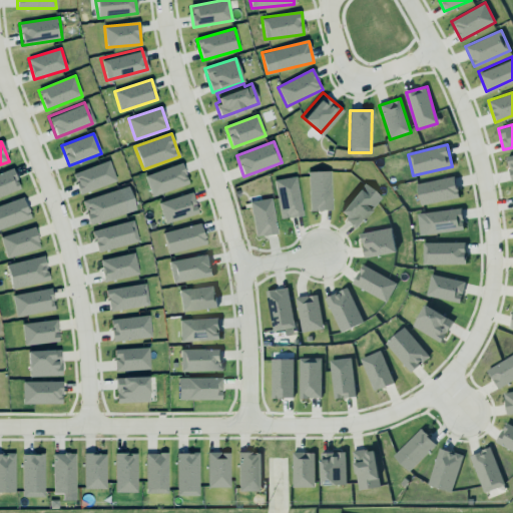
[(116,180),(109,160),(72,174),(80,194),(116,180)]
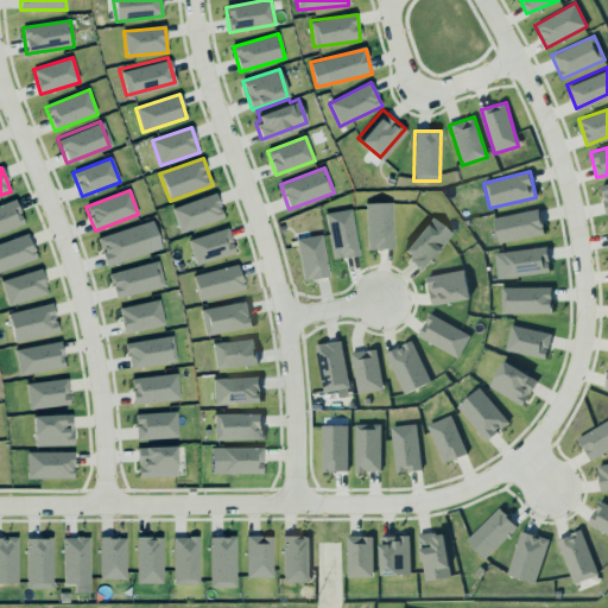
[(169,206),(213,190),(222,216),(178,232),(169,206)]
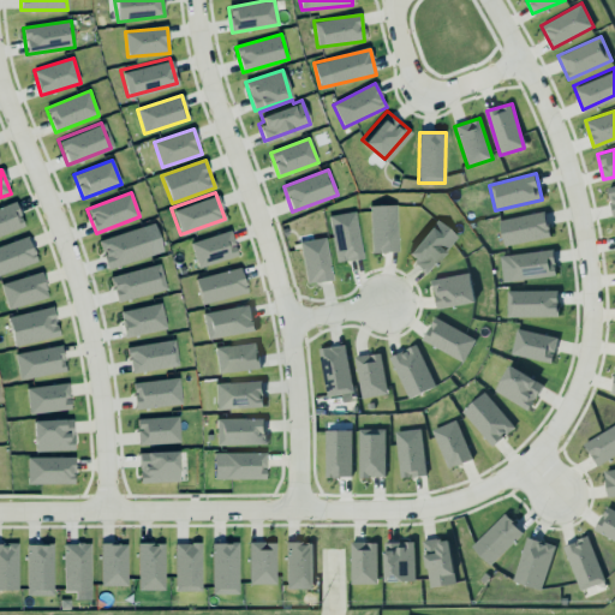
[(0,236),(24,227),(16,203),(0,208),(0,236)]
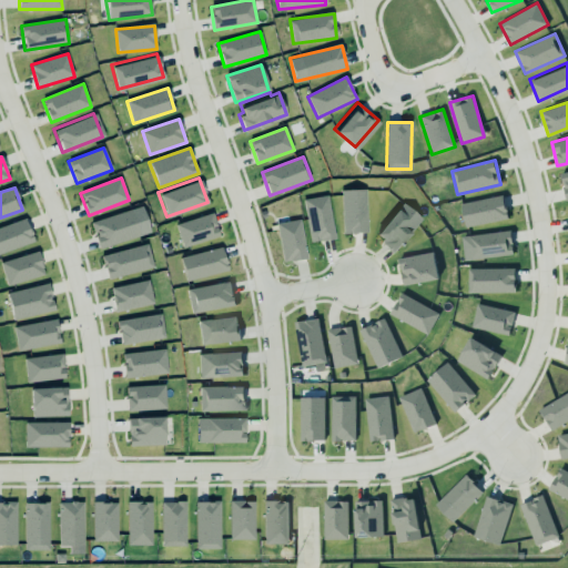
[(367,233),(366,190),(342,191),(343,234),(367,233)]
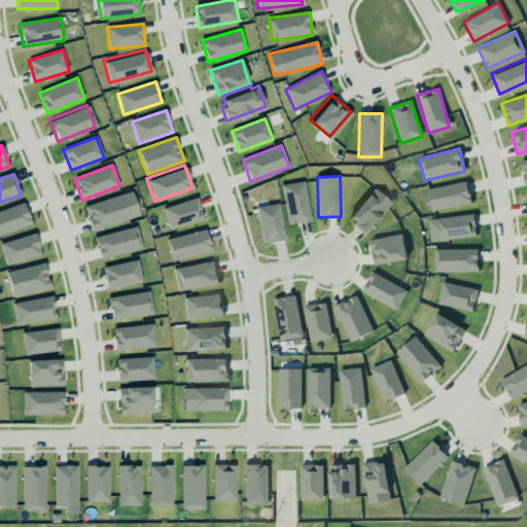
[(288,221),(295,219),(295,221),(310,218),(303,180),(282,184),(288,221)]
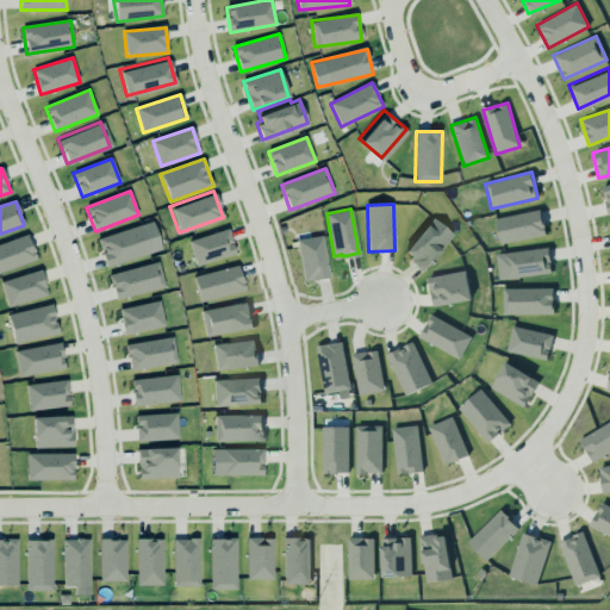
[(546,234),(540,209),(495,218),(500,244),(546,234)]
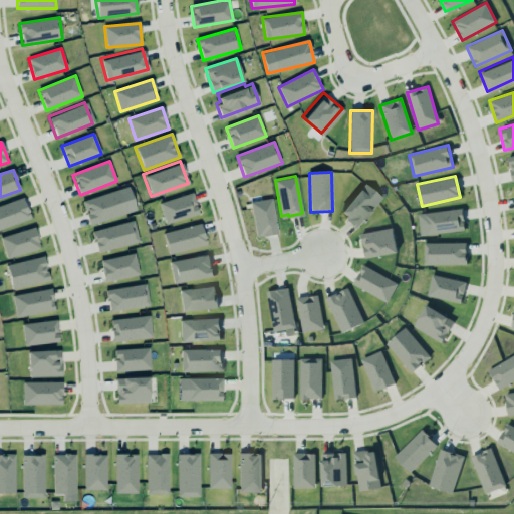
[(382,198),(364,184),(339,214),(357,228),(382,198)]
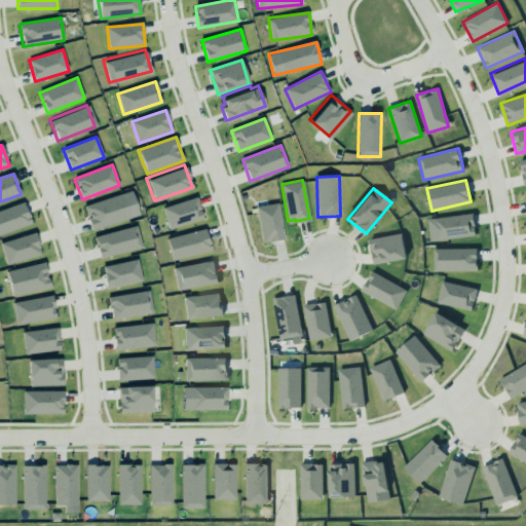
[(159,204),(197,193),(204,218),(167,230),(159,204)]
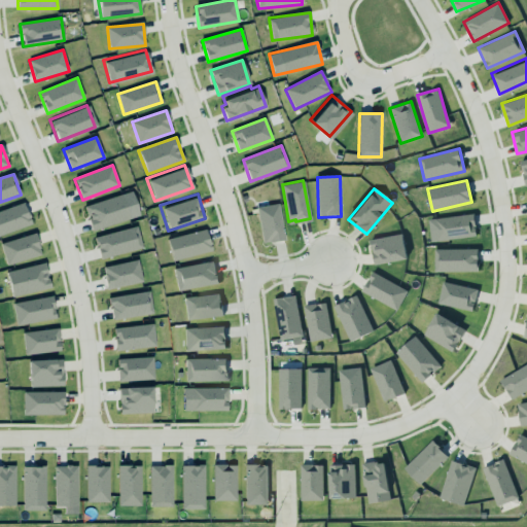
[(84,207),(93,231),(130,218),(123,195),(84,207)]
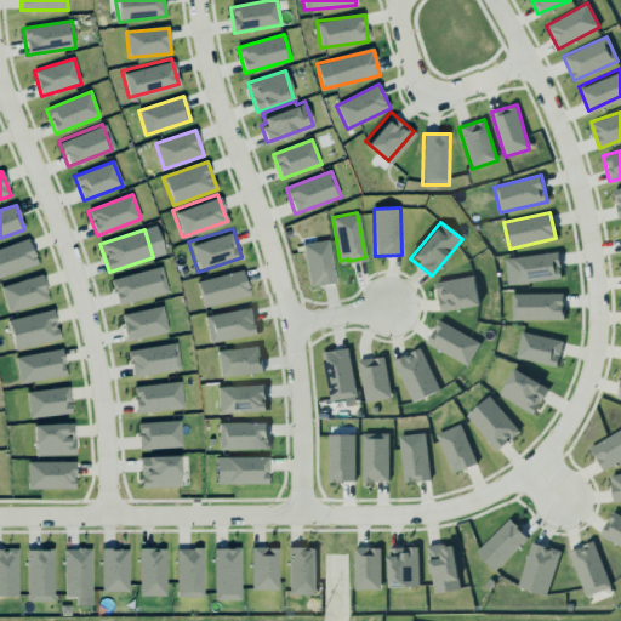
[(0,248),(0,277),(36,266),(29,240),(0,248)]
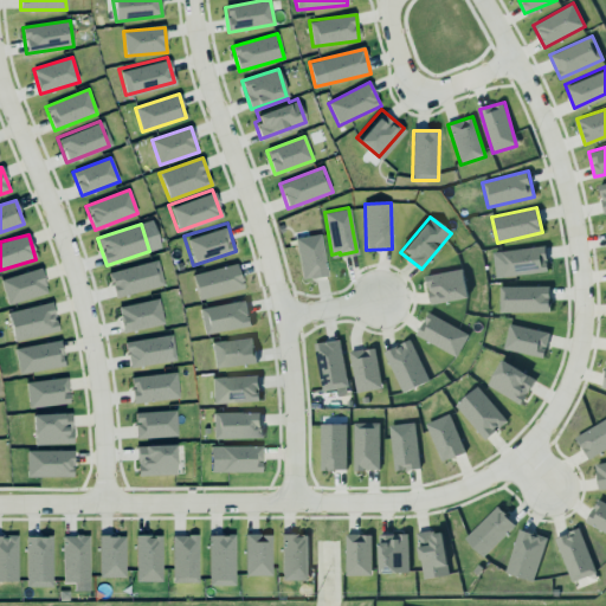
[(296,238),(301,279),(327,276),(321,234),(296,238)]
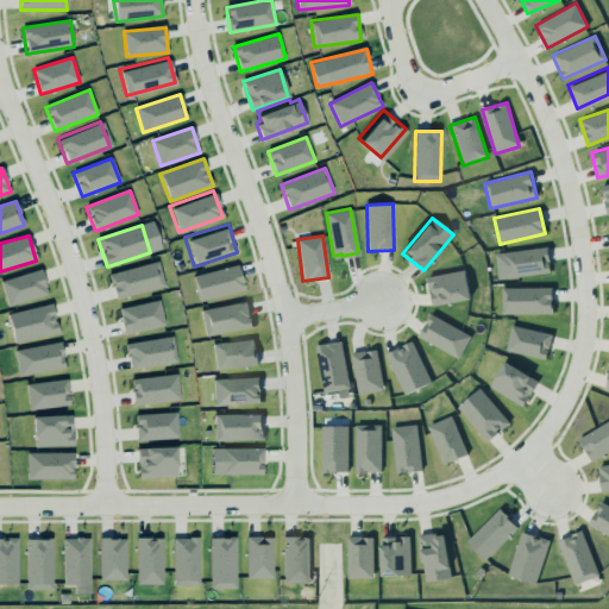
[(497,280),(551,274),(547,248),(495,253),(497,280)]
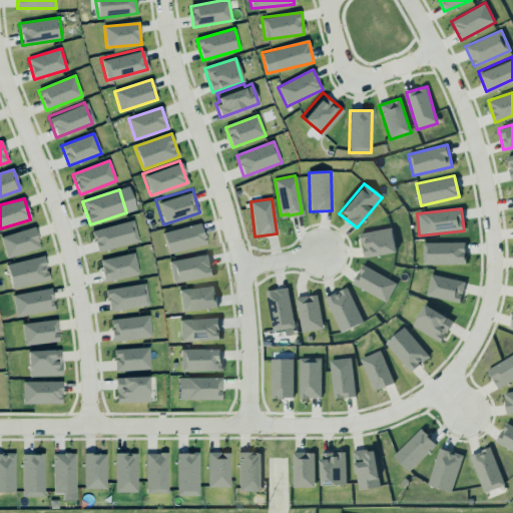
[(92,229),(97,249),(136,239),(131,219),(92,229)]
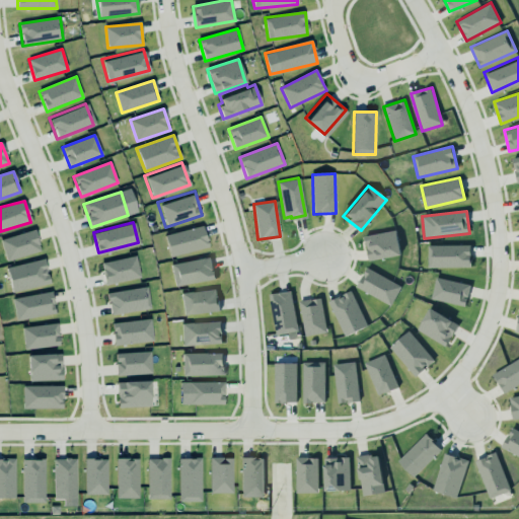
[(207,249),(204,227),(165,234),(169,255),(207,249)]
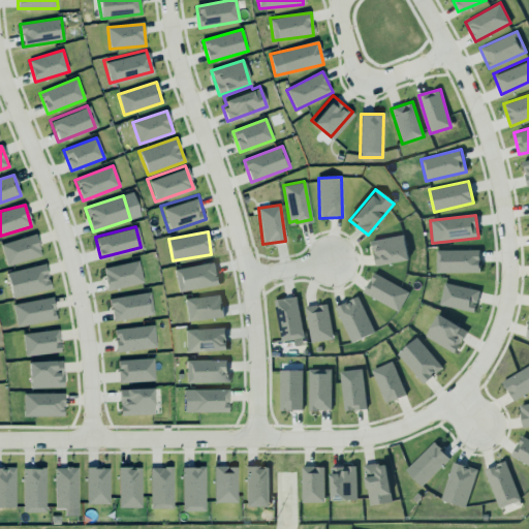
[(0,244),(6,267),(41,256),(35,234),(0,244)]
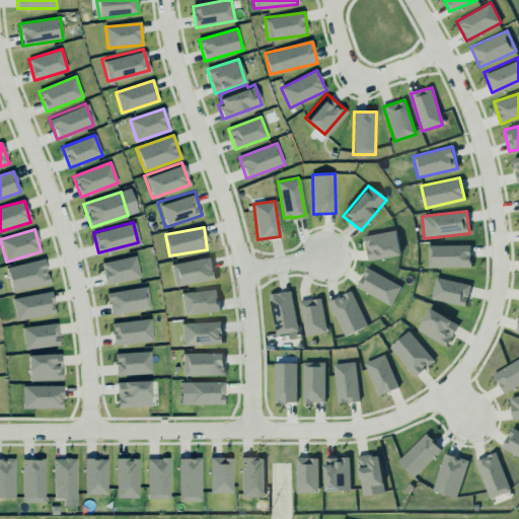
[(364,236),(368,262),(400,254),(395,230),(364,236)]
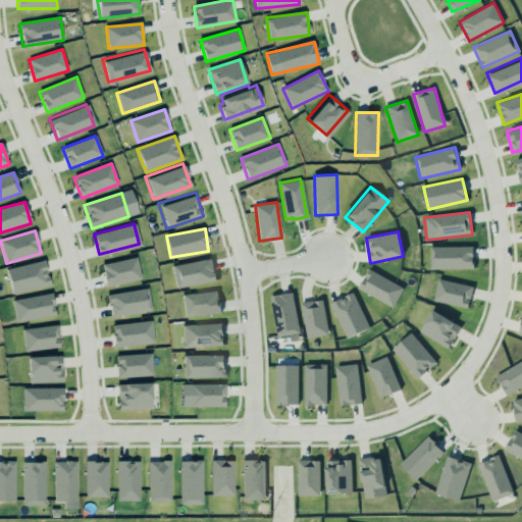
[(473,246),(429,247),(430,269),(474,268),(473,246)]
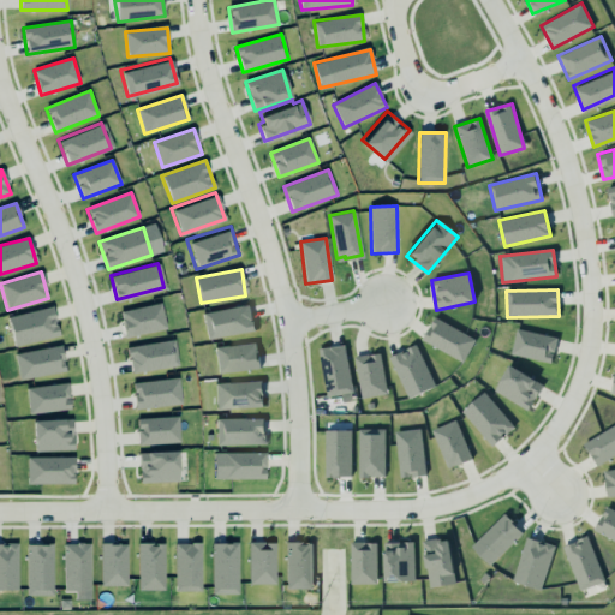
[(118,308),(157,299),(165,326),(124,336),(118,308)]
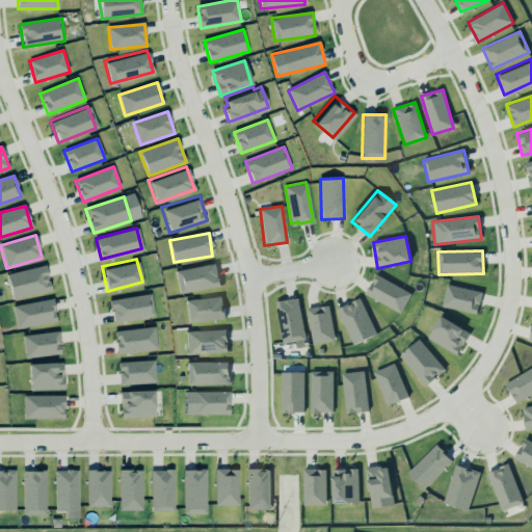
[(3,272),(45,262),(49,272),(52,289),(10,300),(3,272)]
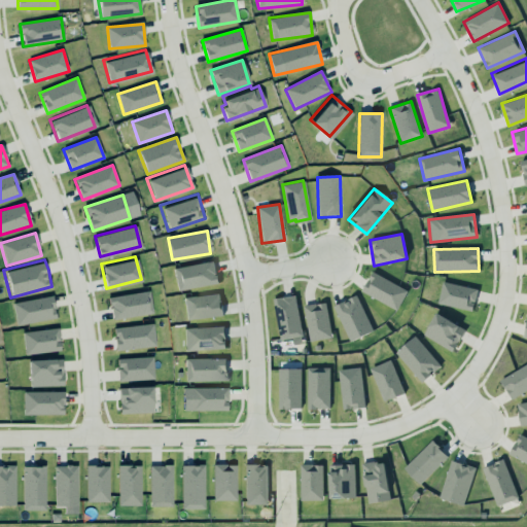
[(217,285),(215,262),(175,268),(178,290),(217,285)]
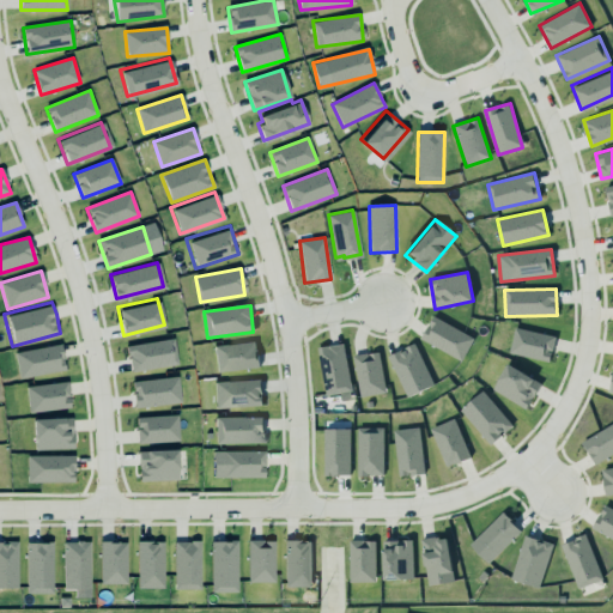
[(420,339),(461,360),(474,338),(432,316),(420,339)]
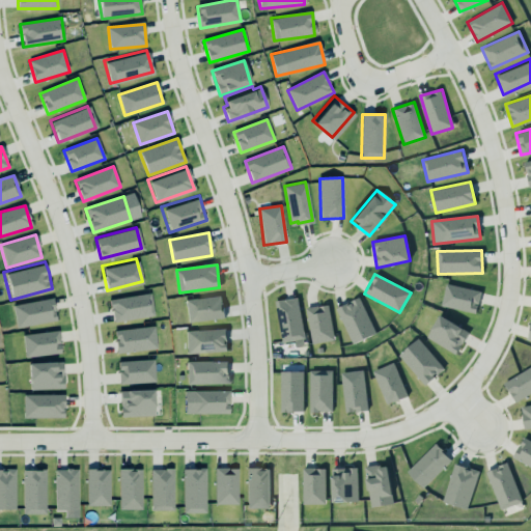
[(442,307),(477,312),(480,289),(445,285),(442,307)]
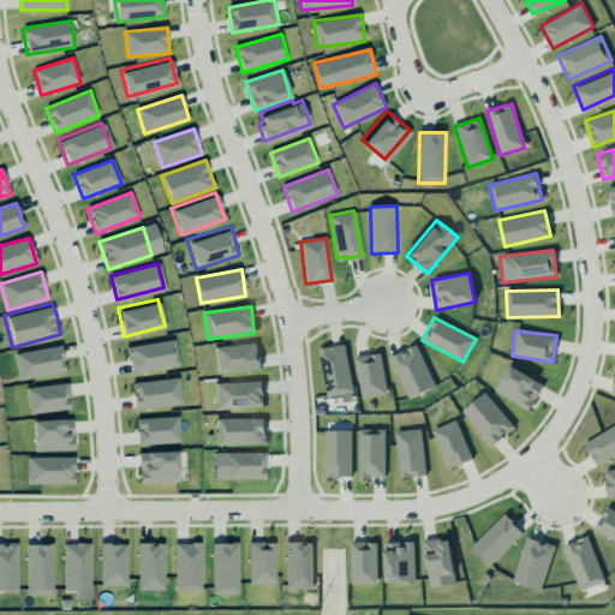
[(124,345),(173,336),(177,364),(129,371),(124,345)]
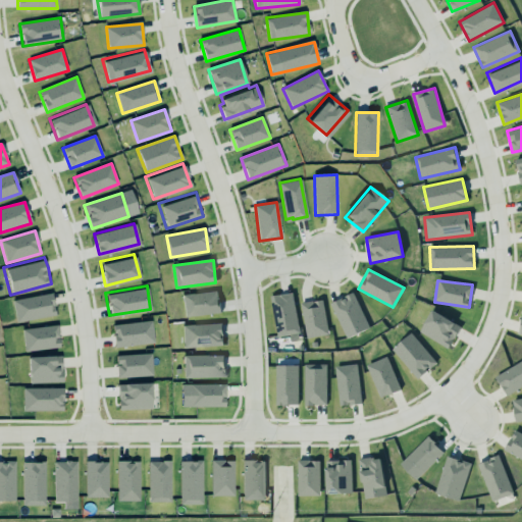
[(327,301),(345,336),(369,325),(352,289),(344,293),(345,296),(341,298),(338,296),(327,301)]
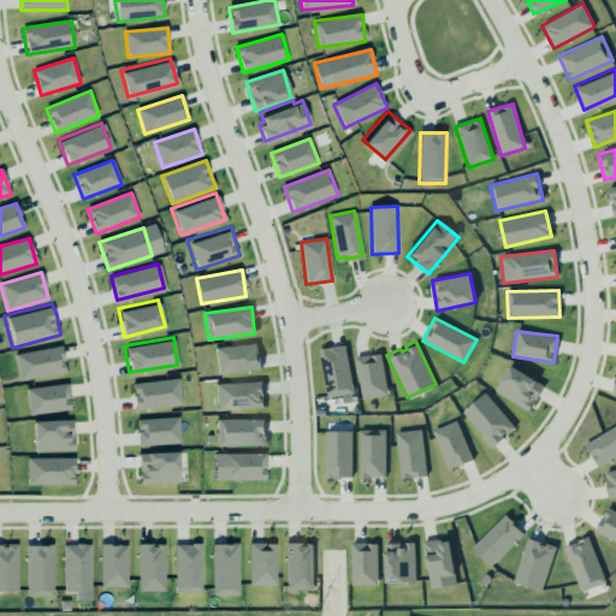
[(12,353),(59,342),(64,354),(66,371),(17,380),(12,353)]
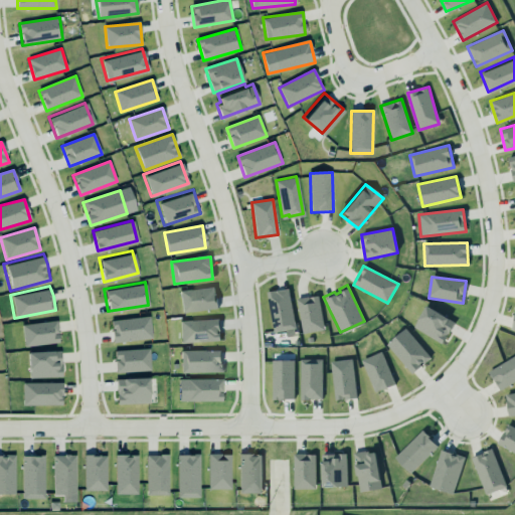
[(182,312),(217,309),(215,287),(180,290),(182,312)]
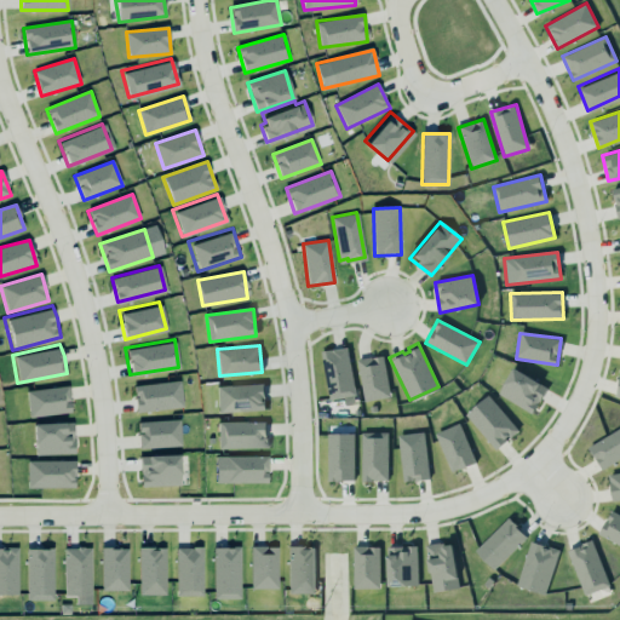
[(321,351),(329,400),(355,395),(346,346),(321,351)]
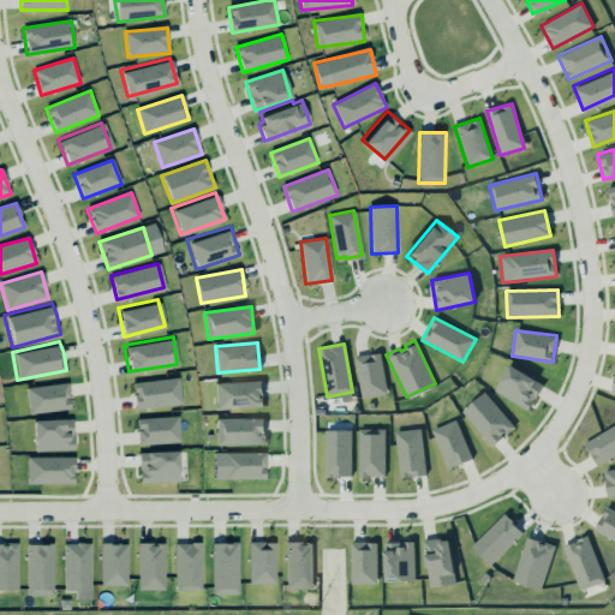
[(387,393),(380,352),(354,357),(360,398),(387,393)]
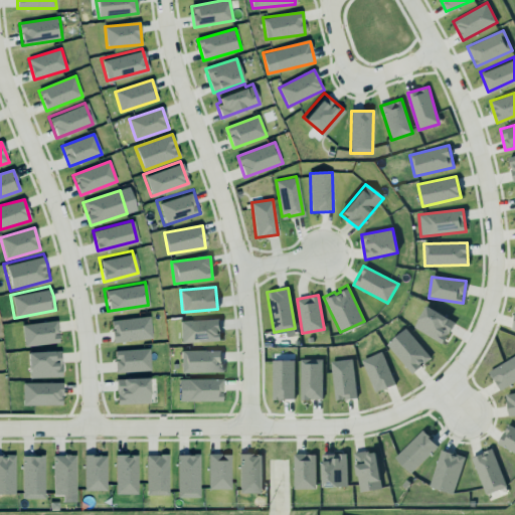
[(455,321),(425,306),(413,328),(443,343),(455,321)]
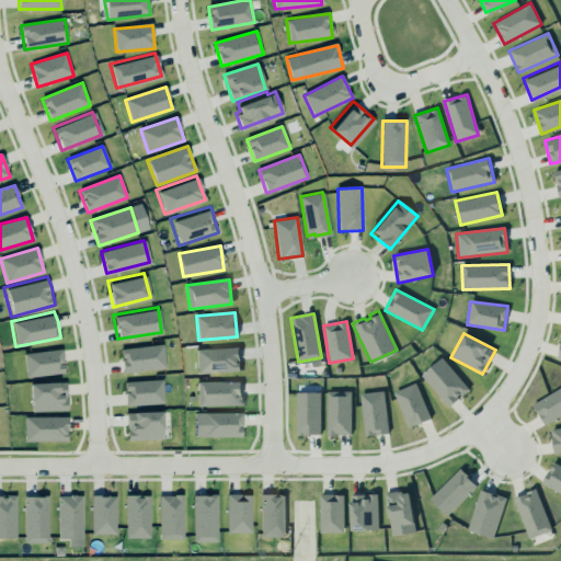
[(118,346),(162,341),(165,366),(122,371),(118,346)]
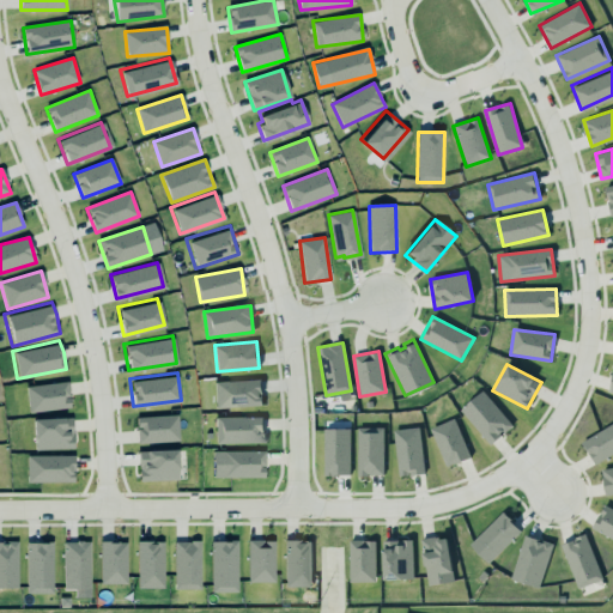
[(214,382),(216,407),(262,406),(261,380),(214,382)]
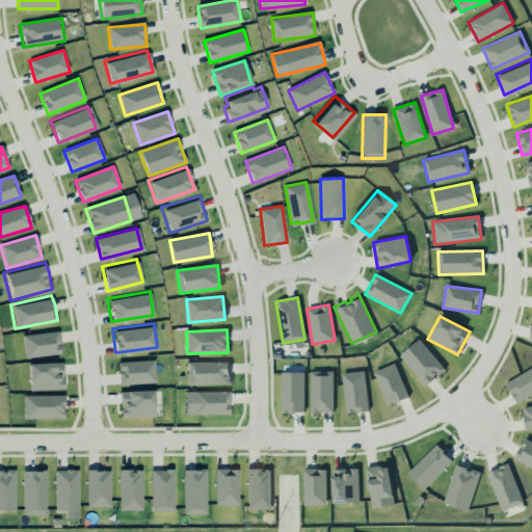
[(60,354),(58,333),(23,336),(25,357),(60,354)]
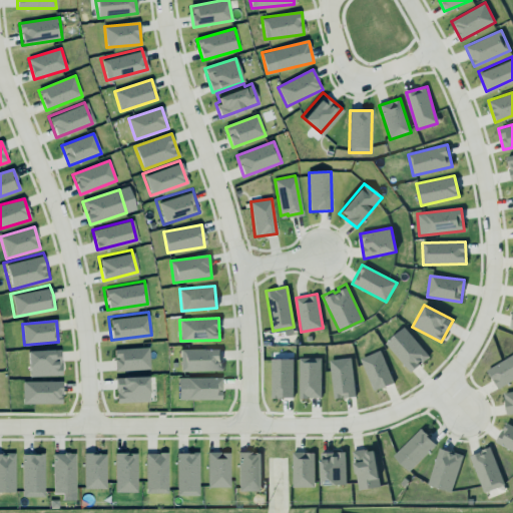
[(409,372),(428,357),(405,327),(386,342),(409,372)]
